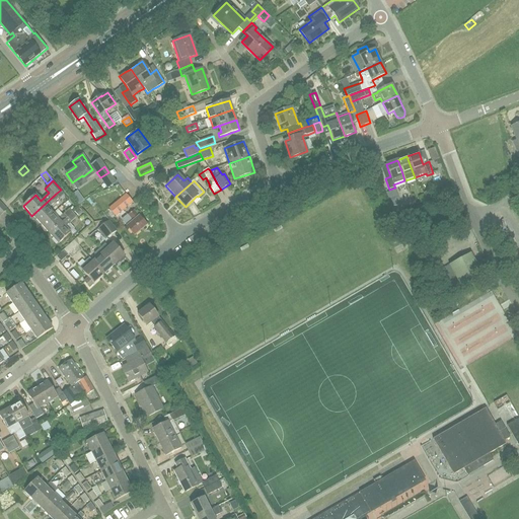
[(55,195),(31,216),(41,225),(53,214),(49,209),(64,194),(61,191),(61,190),(56,194),(55,195)]
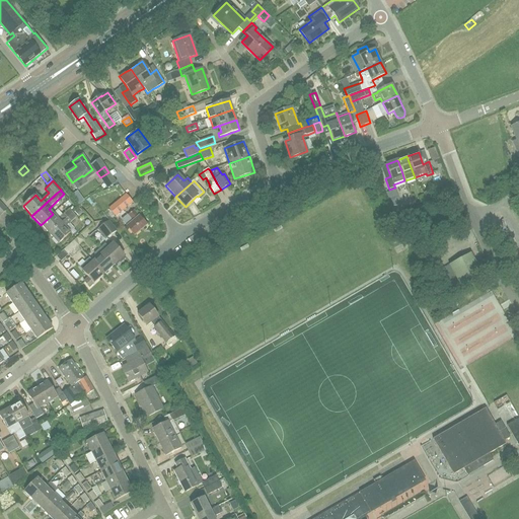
[(394,191),(387,193),(394,206),(401,204),(396,190),(394,191)]
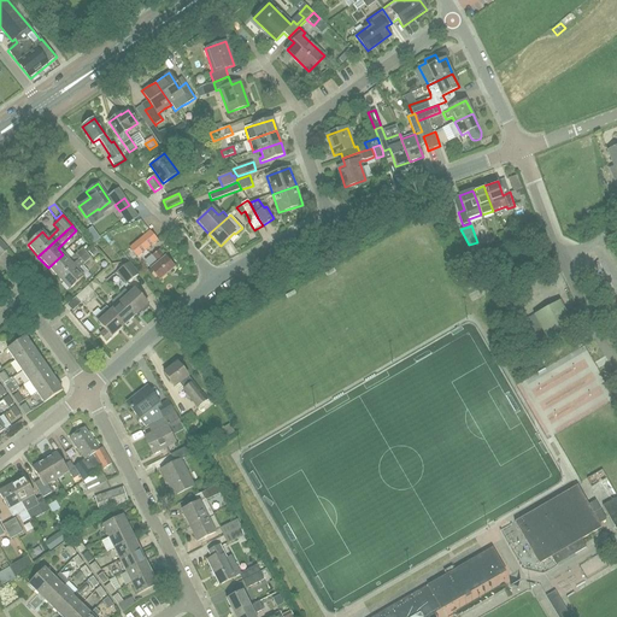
[(150,230),(129,247),(137,257),(158,240),(150,230)]
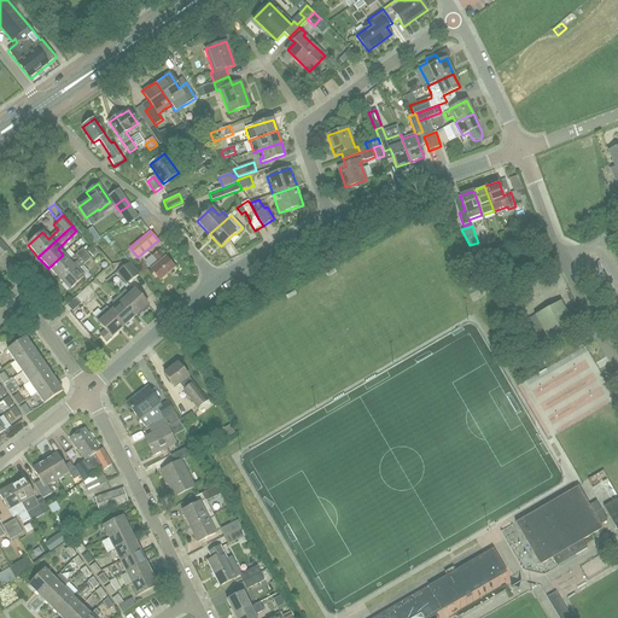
[(497,255),(511,249),(507,242),(494,248),(497,255)]
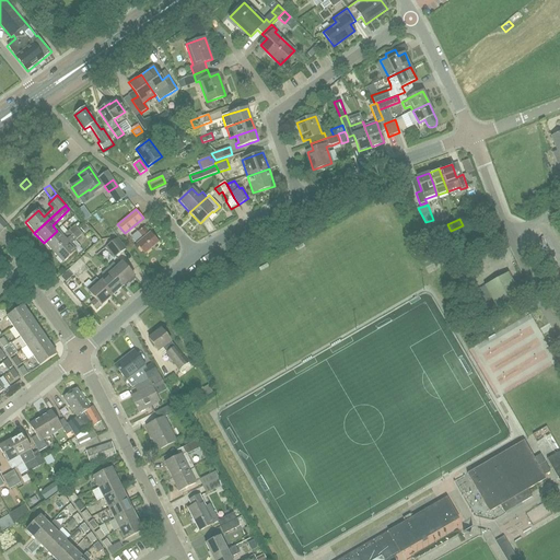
[(72,235),(79,230),(76,225),(69,231),(72,235)]
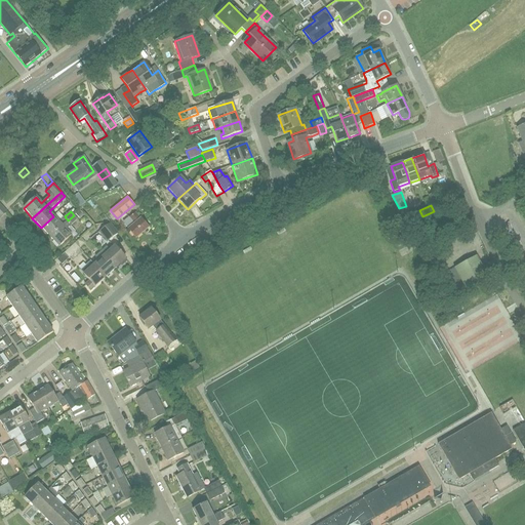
[(129,217),(133,225),(128,229),(135,238),(149,228),(140,218),(135,212),(129,217)]
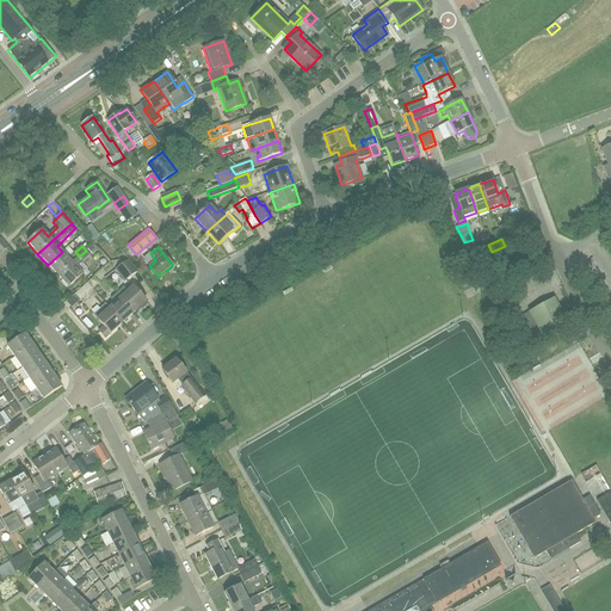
[(74,261),(57,276),(68,288),(82,273),(78,267),(90,255),(86,251),(79,257),(74,261)]
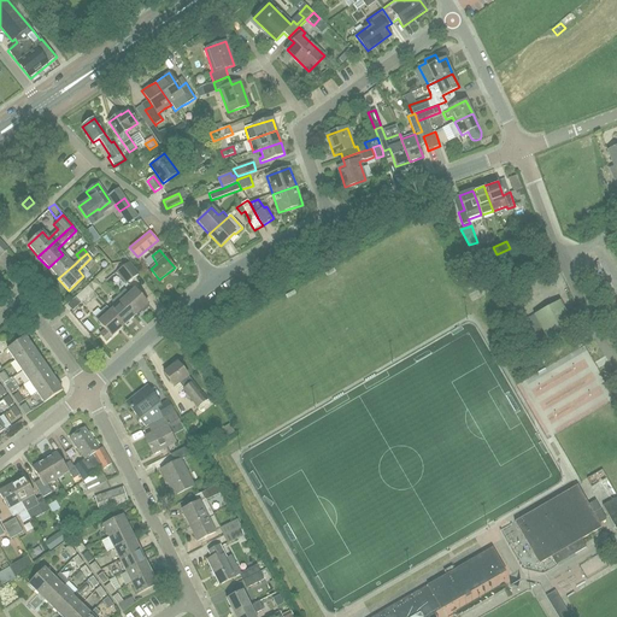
[(63,254),(48,268),(58,278),(75,264),(70,258),(69,260),(63,254)]
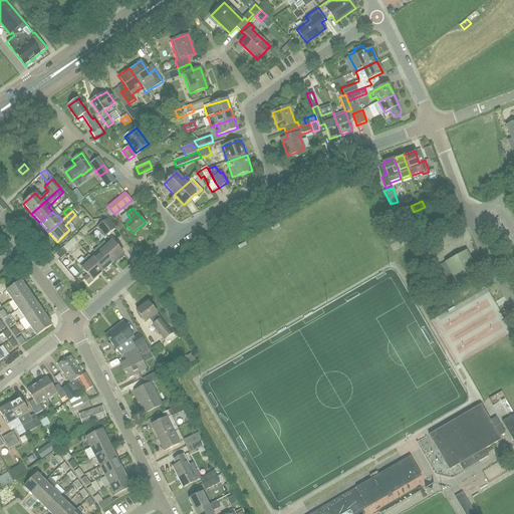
[(107,219),(101,223),(109,233),(110,233),(115,229),(107,219)]
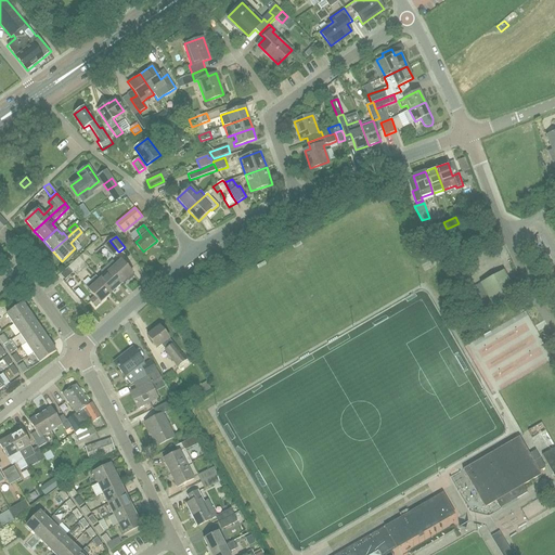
[(118,252),(110,241),(105,245),(114,256),(119,252),(118,252)]
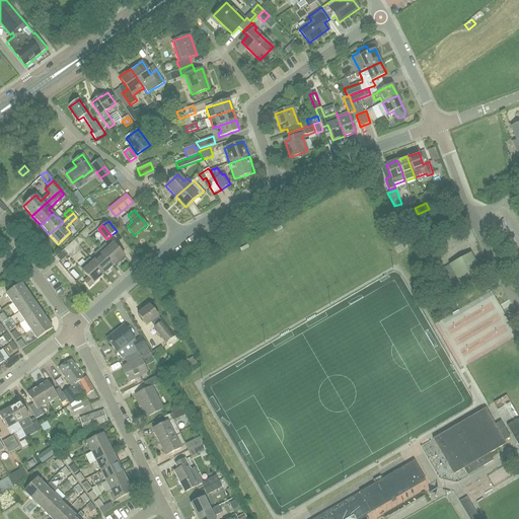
[(61,262),(69,255),(72,258),(82,249),(74,240),(56,256),(61,262)]
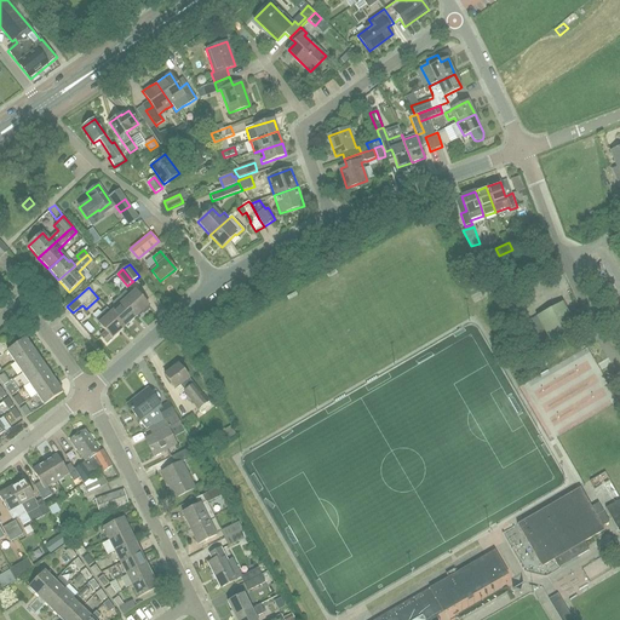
[(150,308),(148,305),(135,291),(130,296),(126,291),(119,297),(124,302),(137,316),(142,311),(143,314),(150,308)]
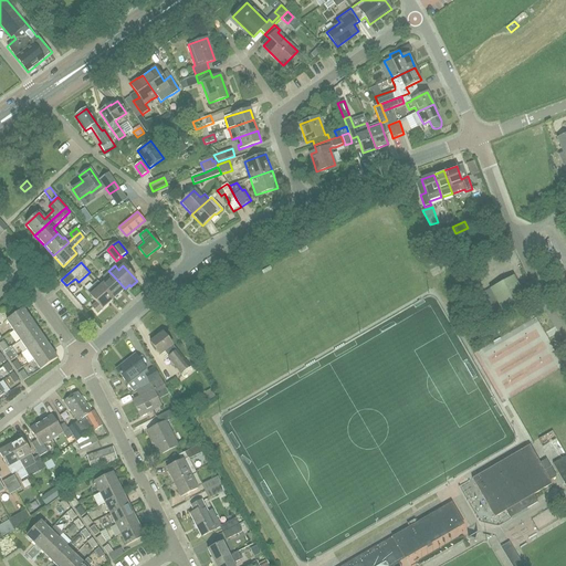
[(102,285),(97,281),(113,299),(125,289),(113,275),(108,271),(102,276),(106,281),(102,285)]
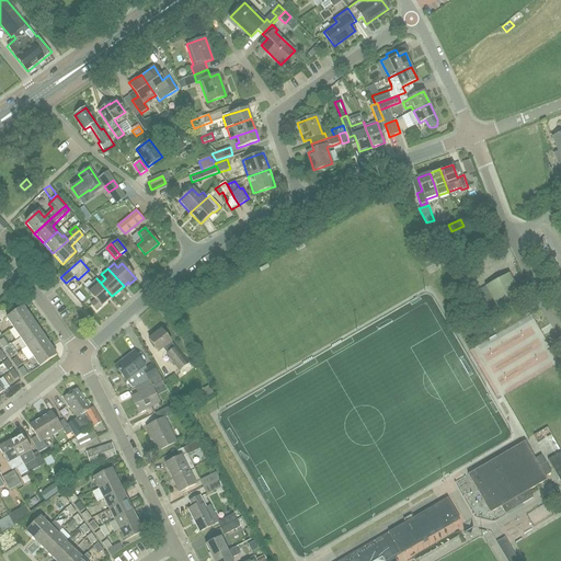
[(491,313),(499,309),(522,297),(508,273),(479,289),(491,313)]
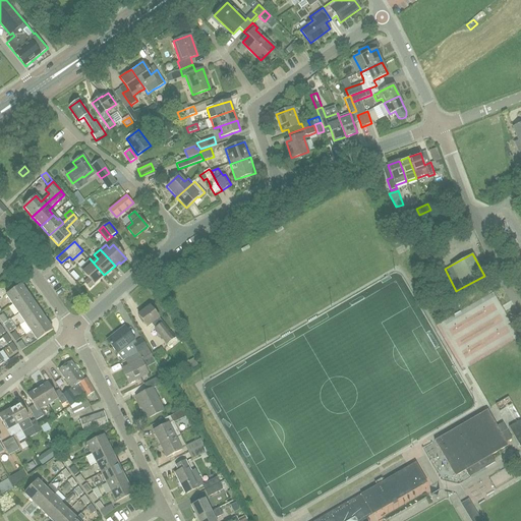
[(104,275),(90,258),(79,268),(83,272),(82,272),(89,279),(84,283),(90,288),(94,284),(104,275)]
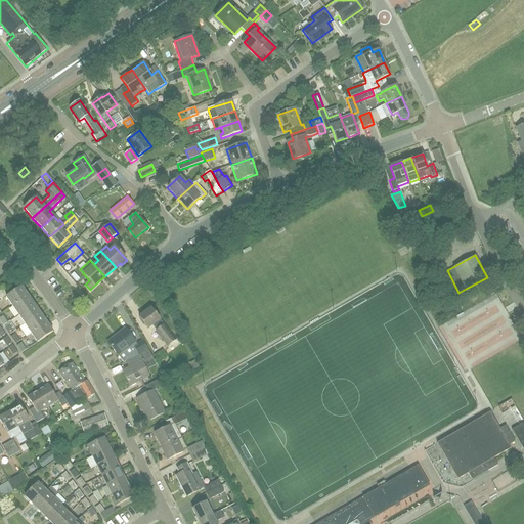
[(12,306),(28,295),(22,286),(6,297),(12,306)]
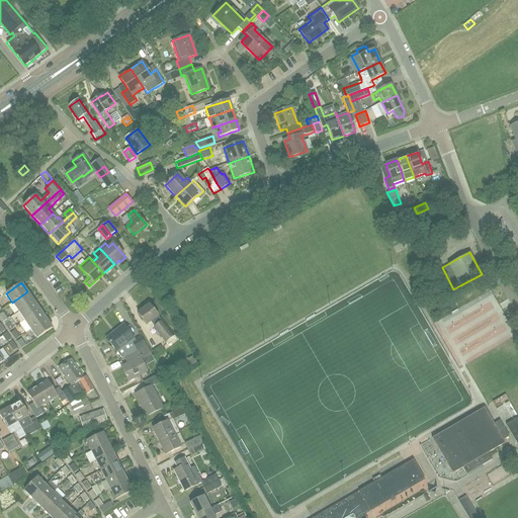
[(33,300),(27,291),(12,303),(18,312),(33,300)]
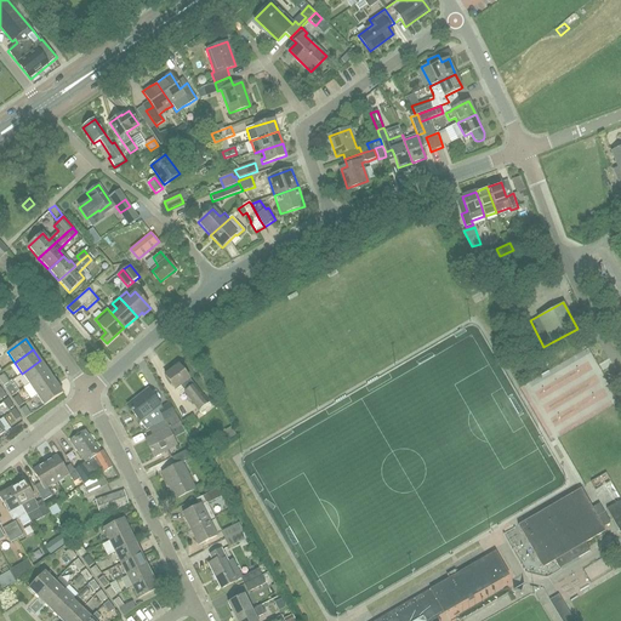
[(47,371),(40,360),(22,374),(29,383),(47,371)]
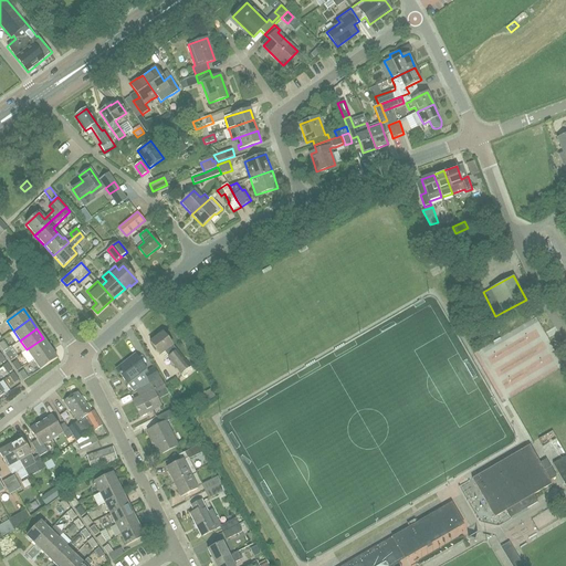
[(190,368),(173,345),(163,333),(150,343),(159,355),(164,360),(168,358),(180,375),(181,374),(185,378),(194,370),(191,367),(190,368)]
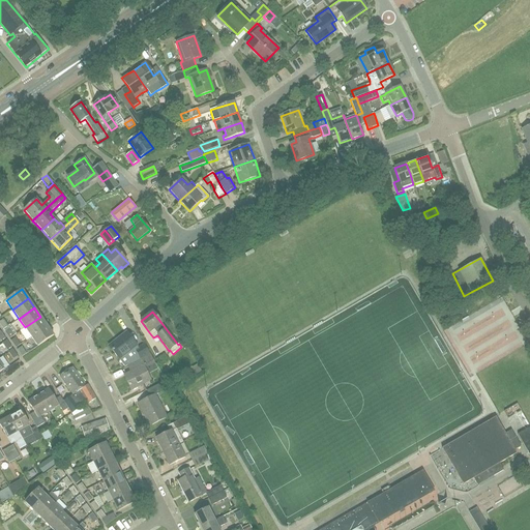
[(48,326),(40,317),(25,327),(31,336),(48,326)]
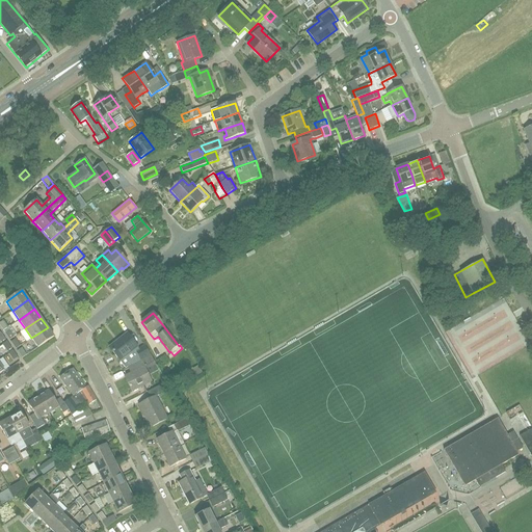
[(53,336),(48,327),(31,338),(37,347),(53,336)]
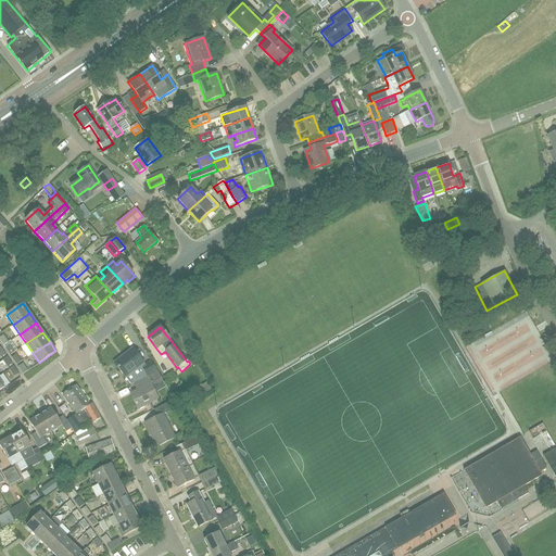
[(14,352),(10,344),(4,348),(10,355),(14,352)]
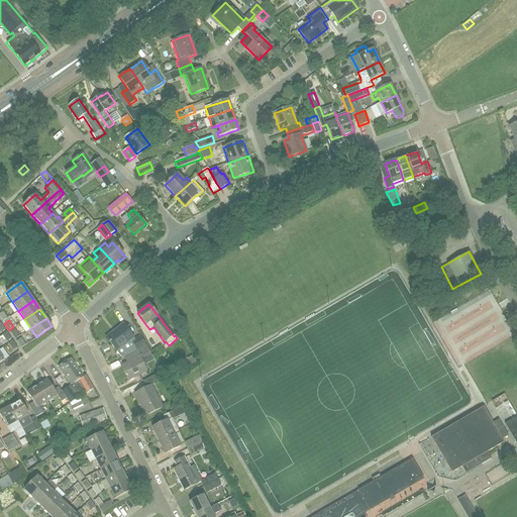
[(133,336),(123,323),(106,337),(116,350),(133,336)]
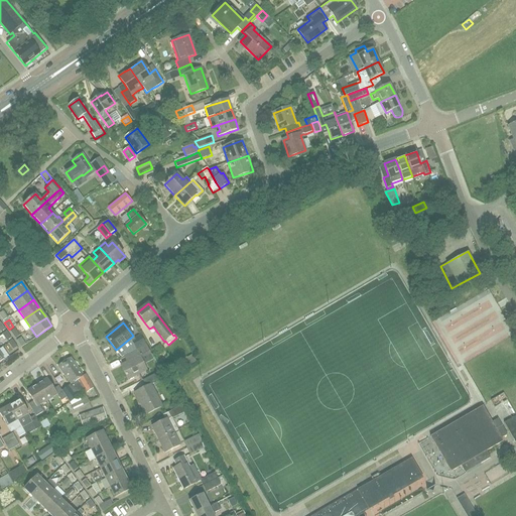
[(19,324),(14,327),(26,344),(30,341),(19,324)]
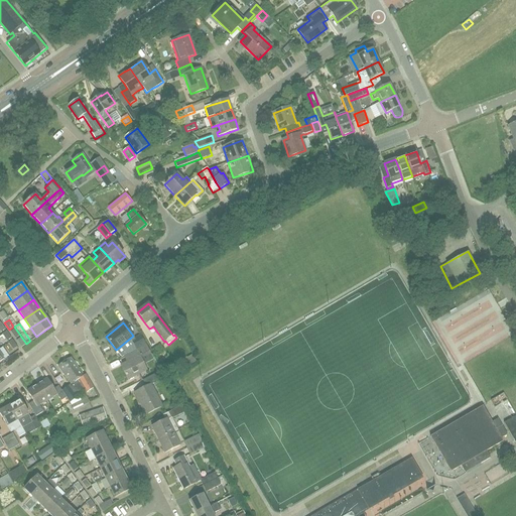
[(11,332),(15,339),(20,336),(15,329),(11,332)]
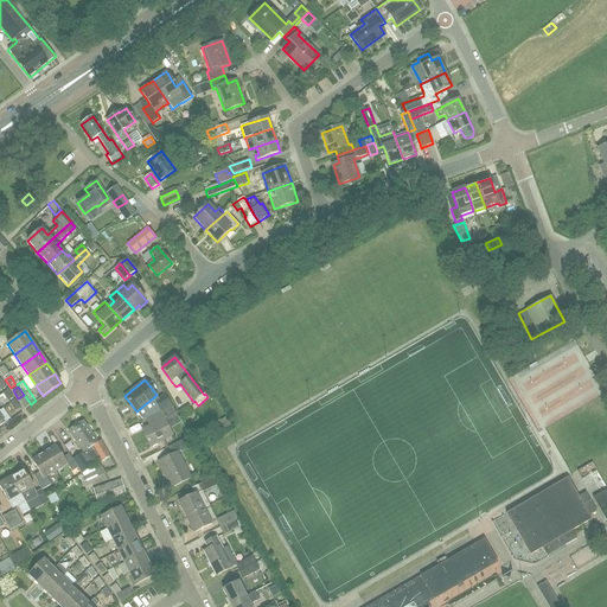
[(13,397),(8,390),(2,394),(8,401),(13,397)]
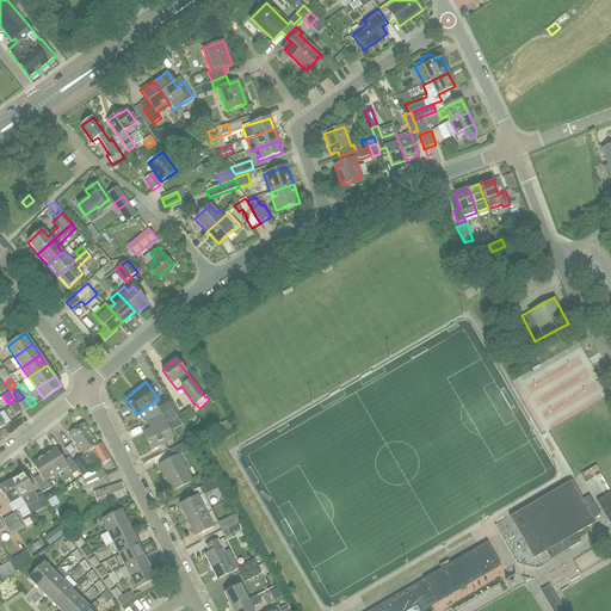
[(161,414),(173,408),(167,396),(159,400),(160,402),(156,405),(161,414)]
